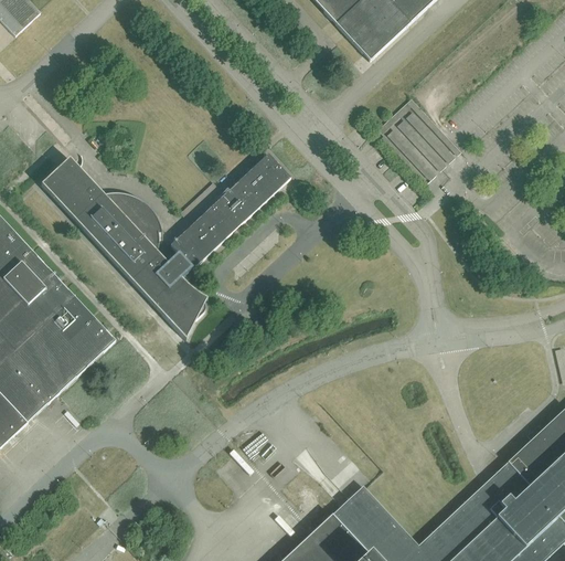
[(0,0),(0,18),(16,34),(41,11),(30,0),(0,0)]
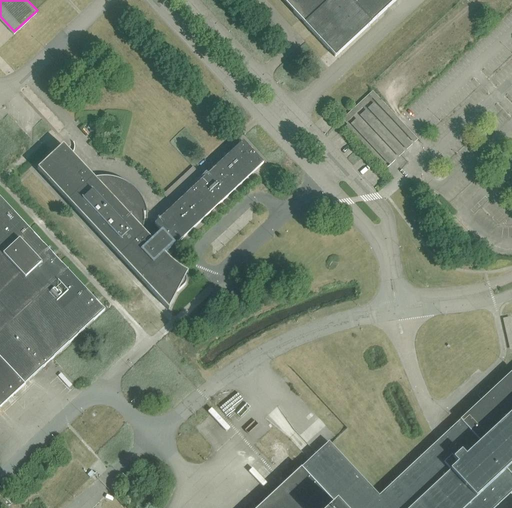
[(285,0),(335,53),(392,0),(285,0)]
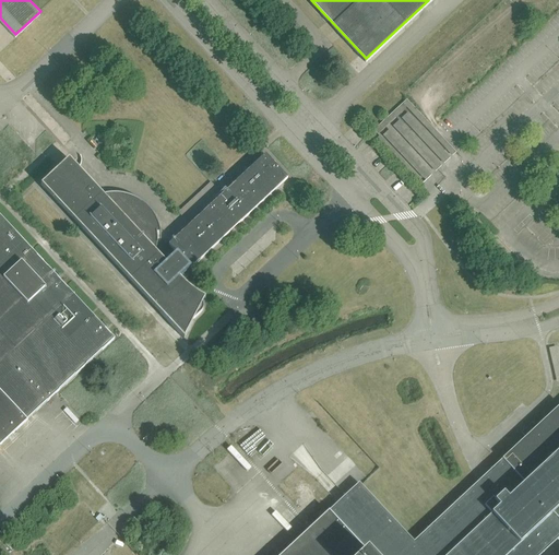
[(40,180),(185,334),(193,317),(192,317),(200,309),(201,308),(202,307),(202,306),(203,305),(203,304),(203,303),(203,302),(203,300),(203,299),(202,299),(202,298),(202,297),(201,297),(180,273),(181,272),(187,274),(189,271),(191,267),(189,266),(190,263),(191,264),(229,228),(239,220),(287,174),(265,151),(168,240),(177,249),(166,259),(155,248),(156,246),(156,245),(156,244),(157,241),(157,240),(157,239),(161,239),(161,235),(161,232),(161,227),(159,223),(158,220),(156,215),(155,212),(153,208),(150,204),(147,202),(144,199),(141,197),(138,195),(134,192),(130,191),(126,189),(122,189),(118,188),(114,188),(109,188),(106,189),(102,190),(69,154),(40,180)]
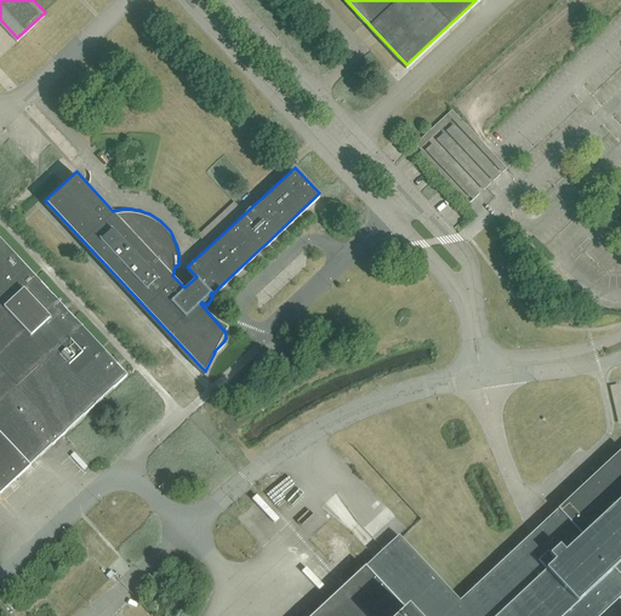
[(0,489),(62,432),(127,371),(0,234),(0,489)]
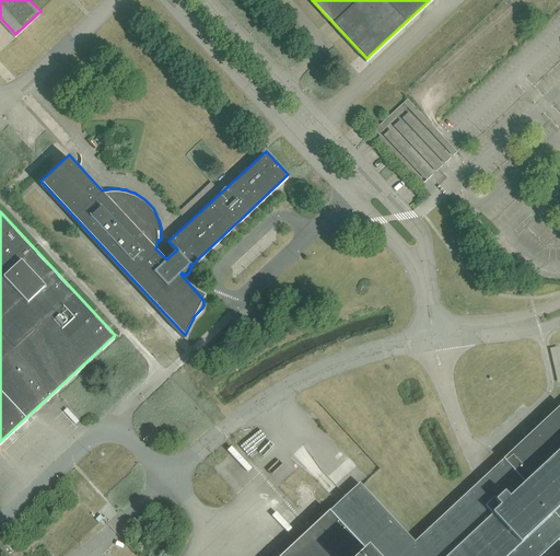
[(251,317),(264,332),(272,324),(259,310),(251,317)]
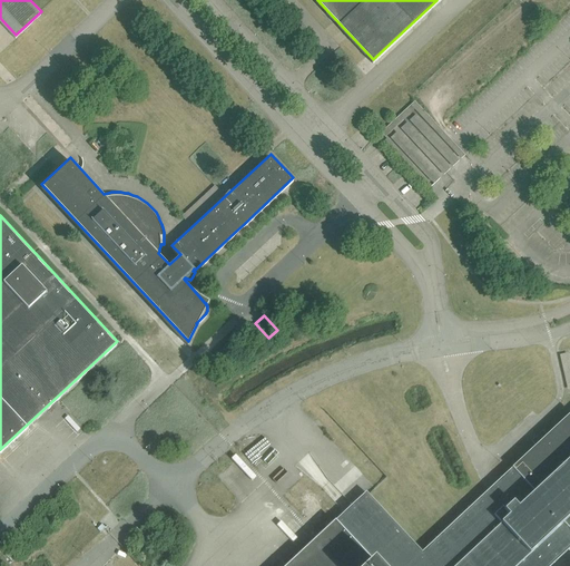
[(320,532),(315,536),(285,564),(282,565),(569,565),(569,409),(548,431),(544,428),(533,439),(537,441),(503,472),(488,487),(422,548),(366,488),(320,532)]
